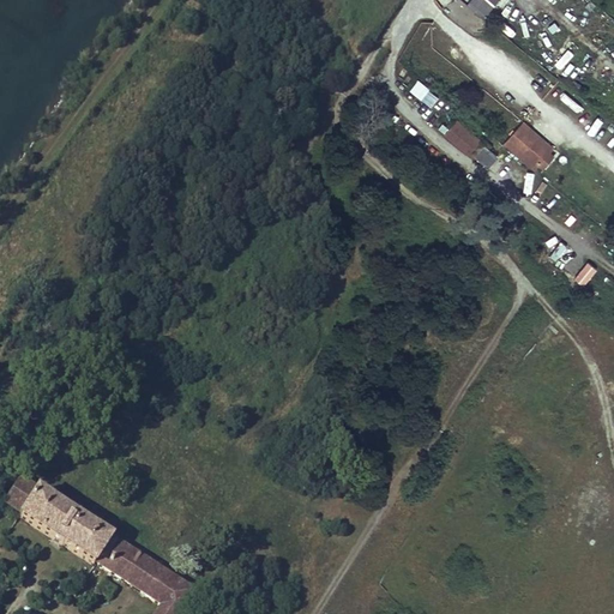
[(469,0),(467,5),(483,19),(500,0),(469,0)]
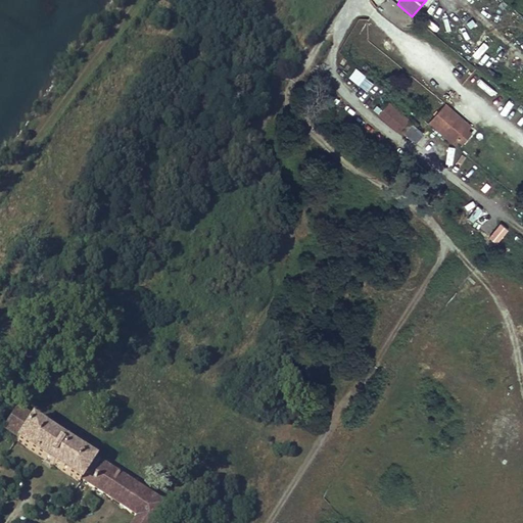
[(357,68),(348,77),(367,92),(375,84),(357,68)]
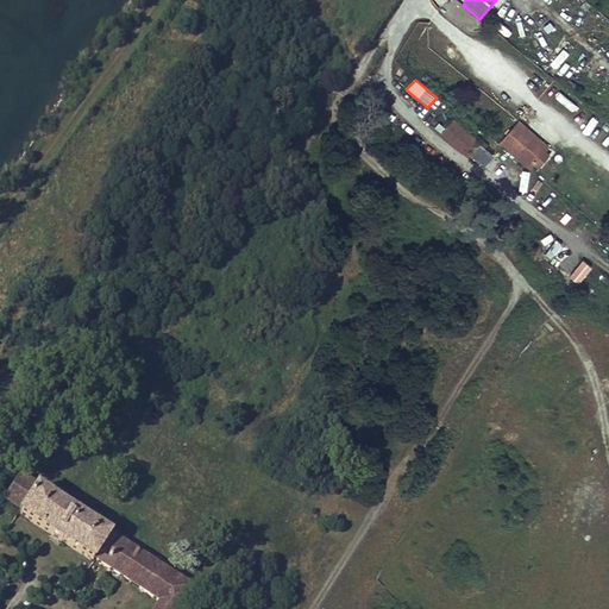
[(476,140),(452,119),(438,135),(462,156),(476,140)]
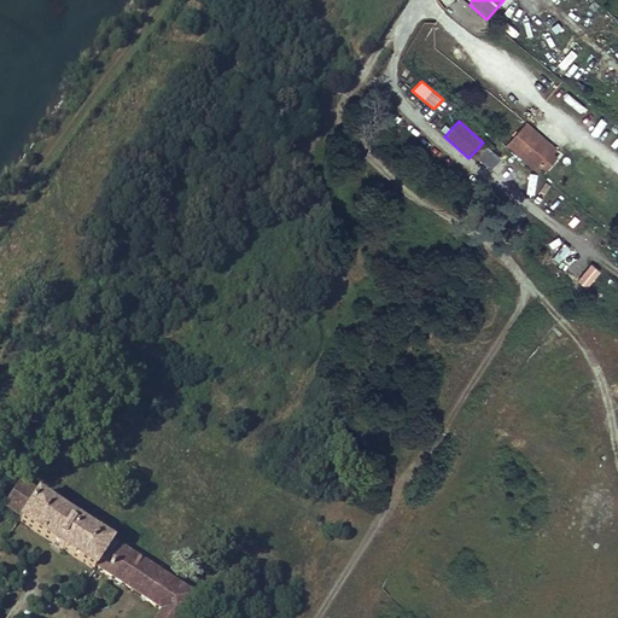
[(517,132),(509,141),(540,168),(552,155),(535,140),(531,144),(517,132)]
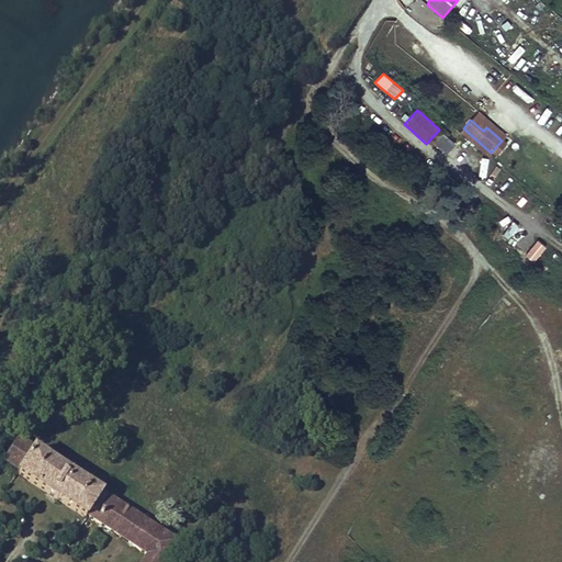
[(448,155),(457,143),(445,134),(436,145),(448,155)]
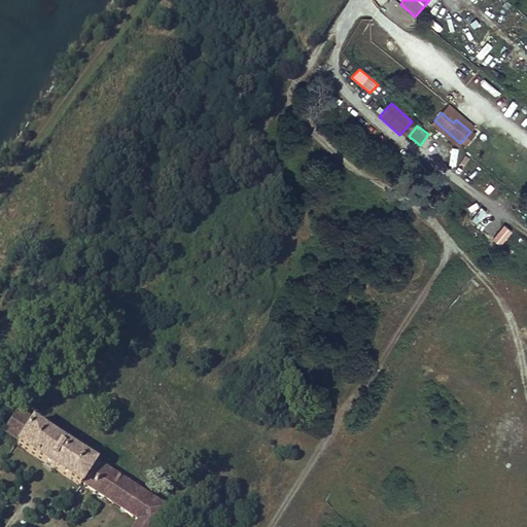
[(453,147),(450,165),(456,166),(459,148),(453,147)]
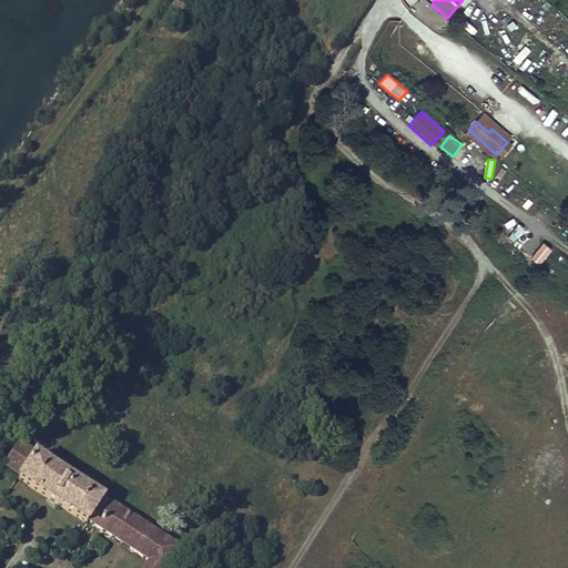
[(164,567),(178,548),(18,445),(2,468),(17,478),(14,482),(87,528),(89,526),(145,563),(142,567),(164,567)]
